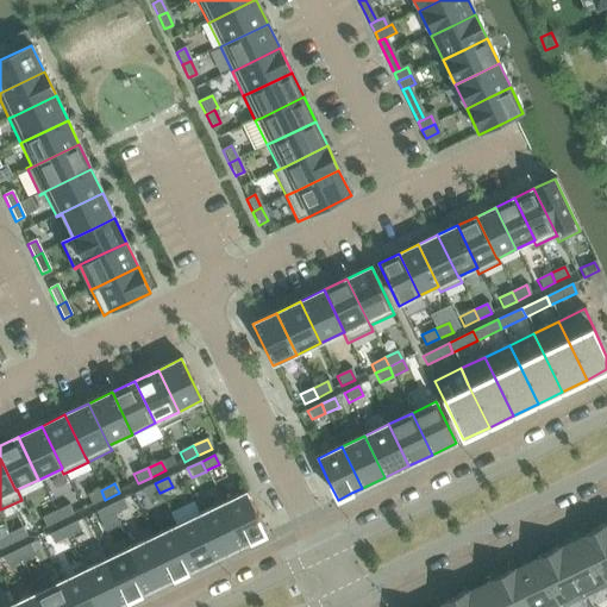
[(160,493),(155,483),(142,490),(145,500),(160,493)]
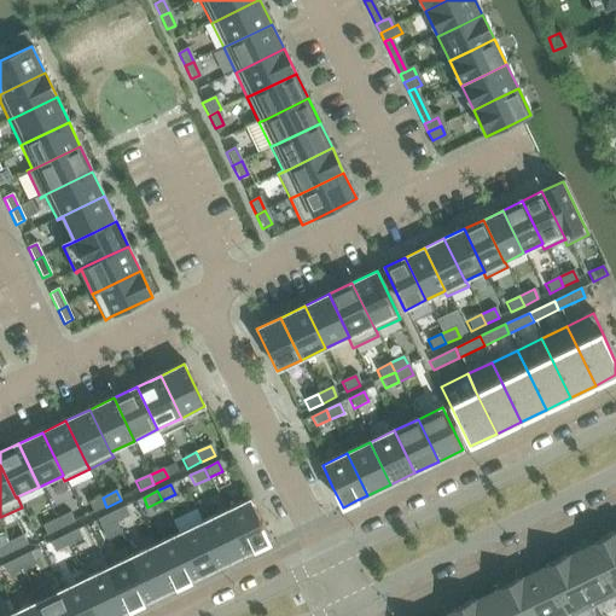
[(106,507),(103,498),(88,504),(93,513),(106,507)]
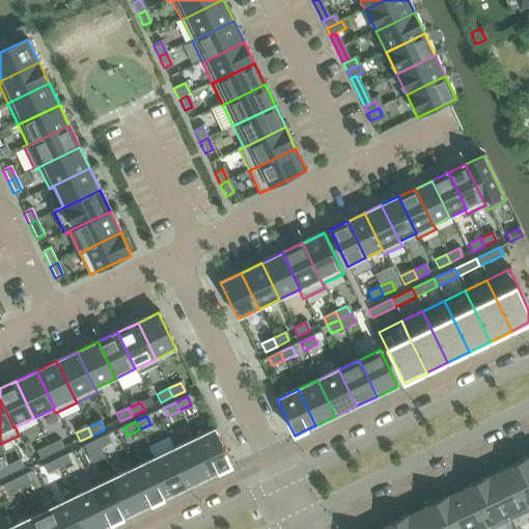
[(223,447),(214,429),(194,439),(212,476),(221,471),(222,471),(232,466),(223,447)]
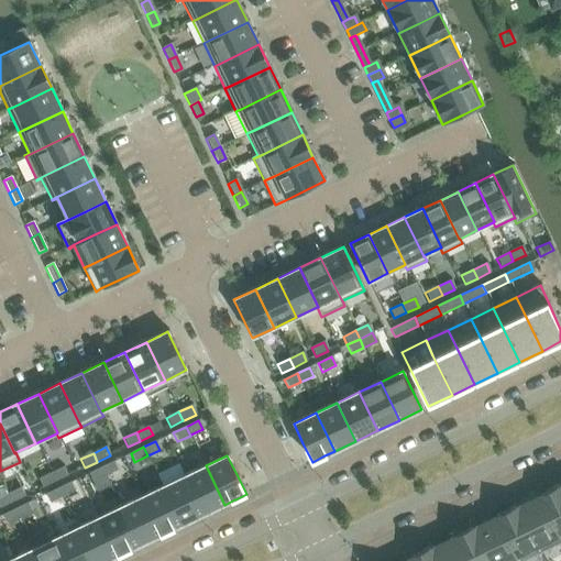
[(117,471),(112,462),(100,468),(105,476),(117,471)]
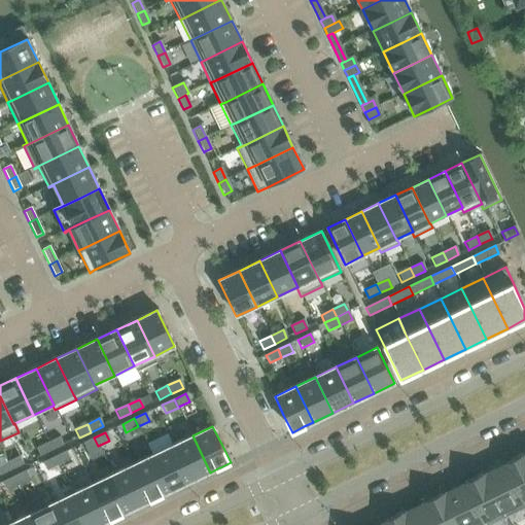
[(210,473),(193,435),(172,446),(189,482),(210,473)]
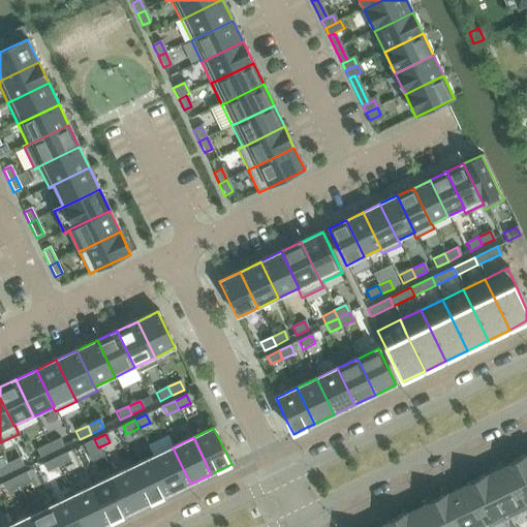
[(59,439),(48,444),(51,453),(63,447),(59,439)]
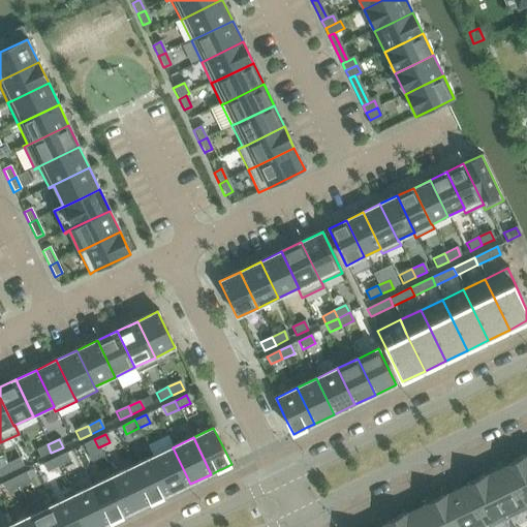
[(98,447),(94,439),(83,445),(87,454),(98,447)]
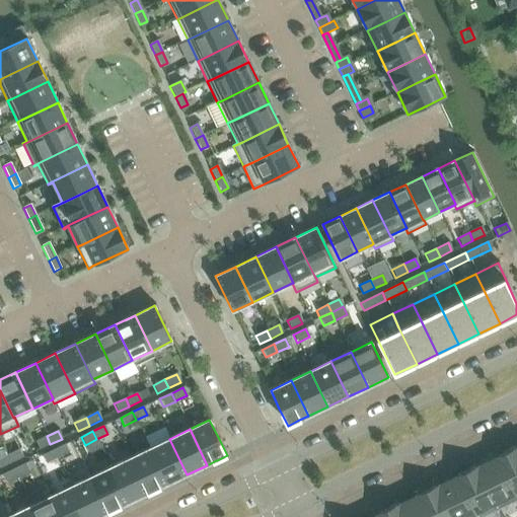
[(50,444),(47,436),(34,442),(39,450),(50,444)]
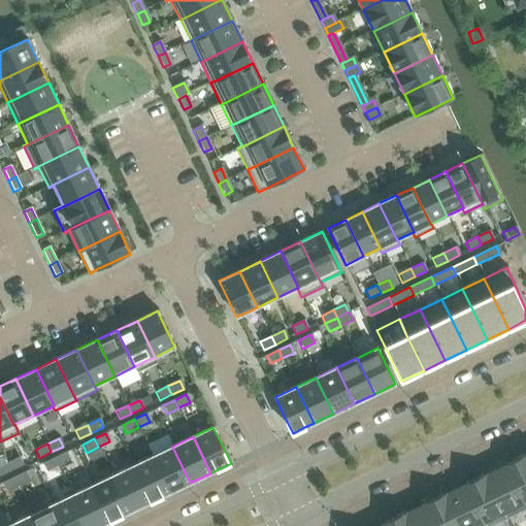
[(190,483),(172,447),(153,456),(170,492),(190,483)]
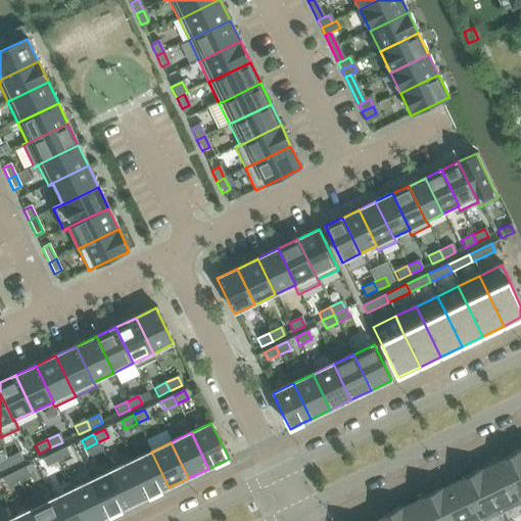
[(68,456),(64,447),(53,454),(57,462),(68,456)]
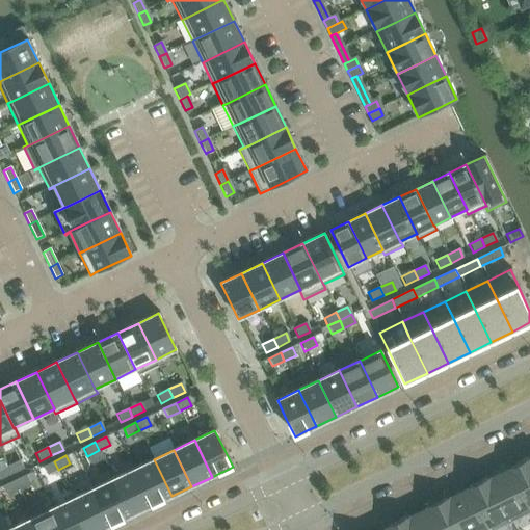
[(529,460),(528,457),(508,468),(518,487),(527,506),(529,511),(529,460)]
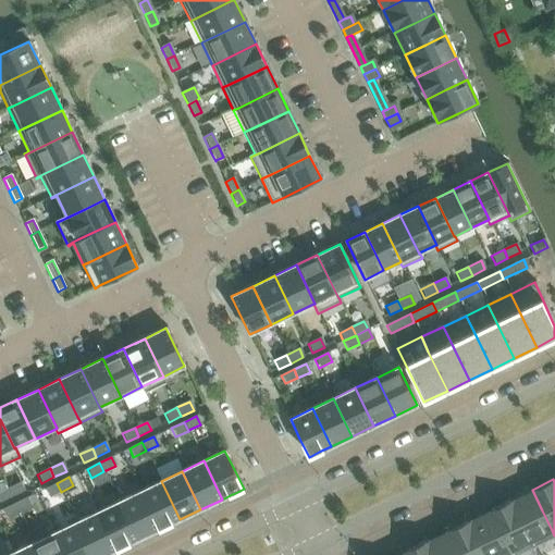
[(161,481),(139,492),(149,510),(158,530),(169,525),(170,525),(180,519),(161,481)]
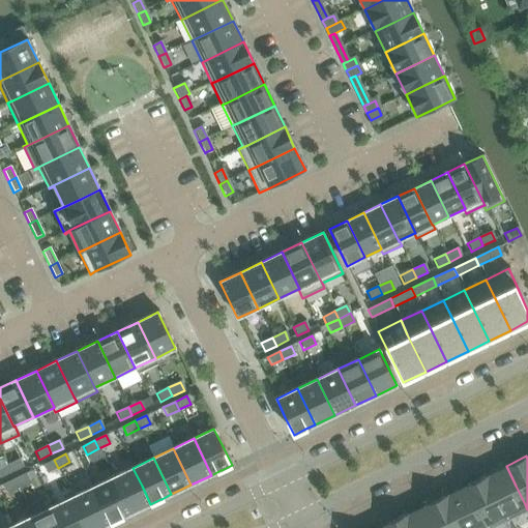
[(19,460),(7,465),(11,473),(23,468),(19,460)]
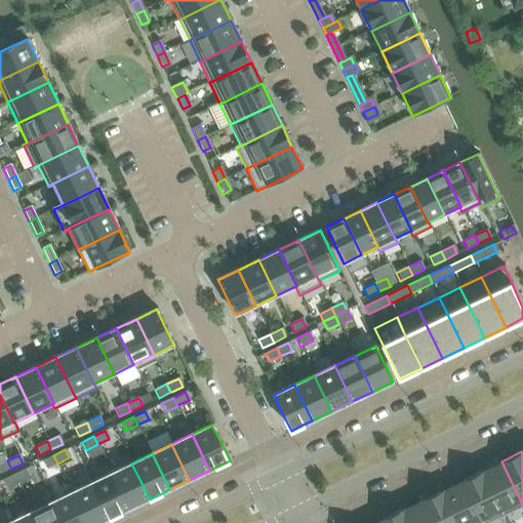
[(57,464),(53,455),(42,460),(46,469),(57,464)]
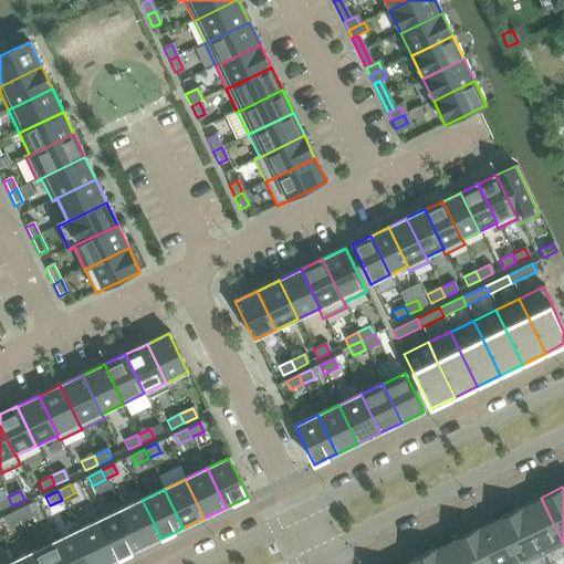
[(12,505),(8,497),(0,500),(0,511),(12,505)]
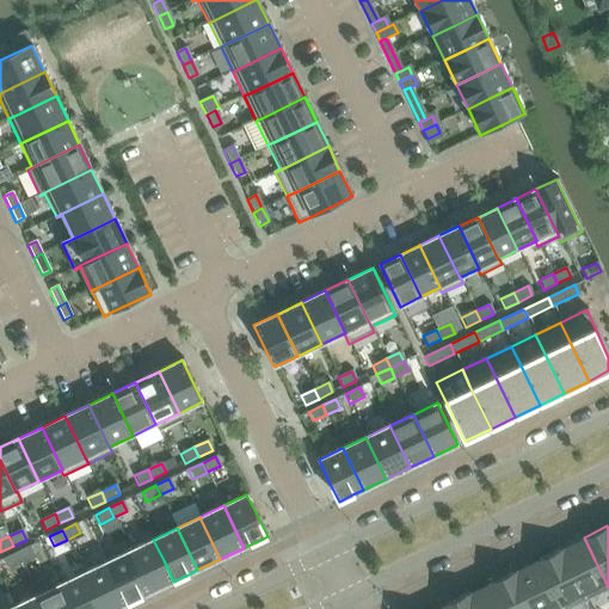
[(595,560),(584,537),(583,537),(584,541),(563,551),(561,548),(560,548),(572,571),(583,594),(586,601),(608,589),(608,588),(606,582),(595,560)]
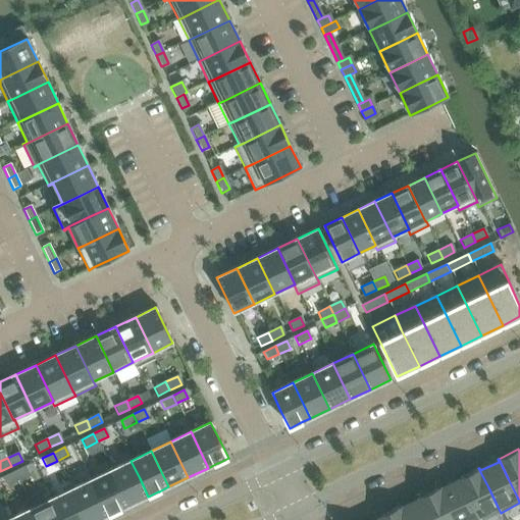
[(131,461),(111,470),(128,506),(148,497),(140,478),(131,461)]
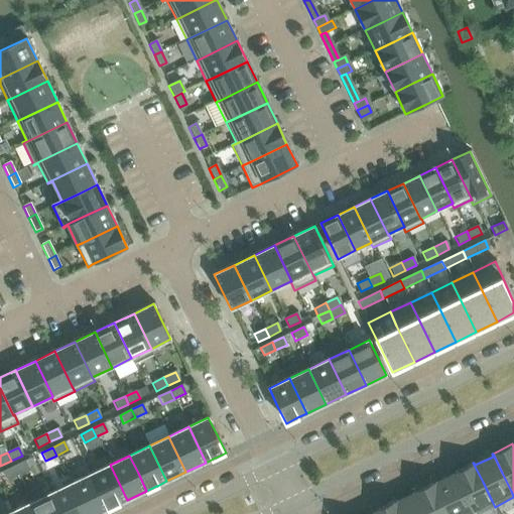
[(28,469),(25,461),(13,467),(17,475),(28,469)]
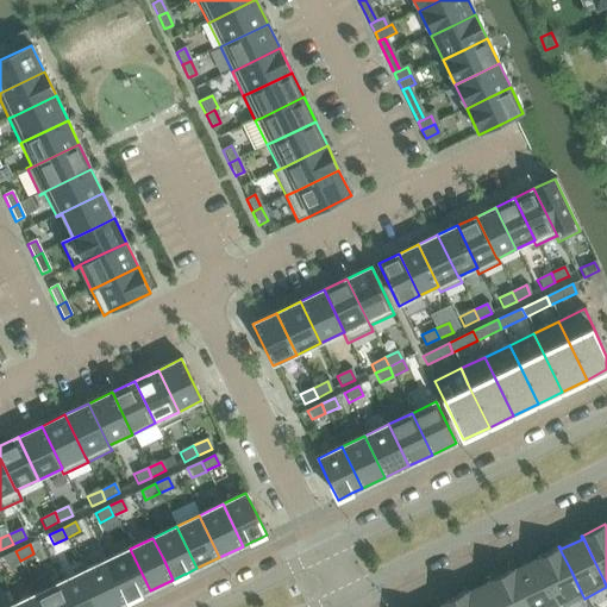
[(570,569),(558,546),(536,558),(546,581),(557,602),(559,606),(568,606),(584,599),(581,592),(570,569)]
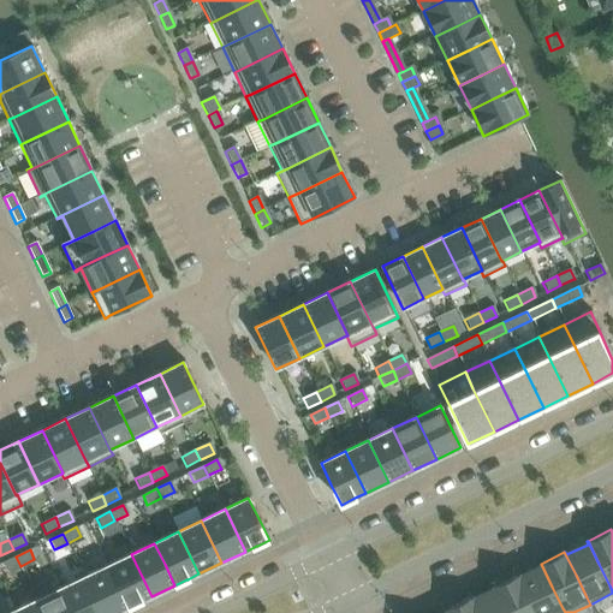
[(152,596),(131,554),(107,565),(118,587),(128,608),(140,602),(141,602),(152,596)]
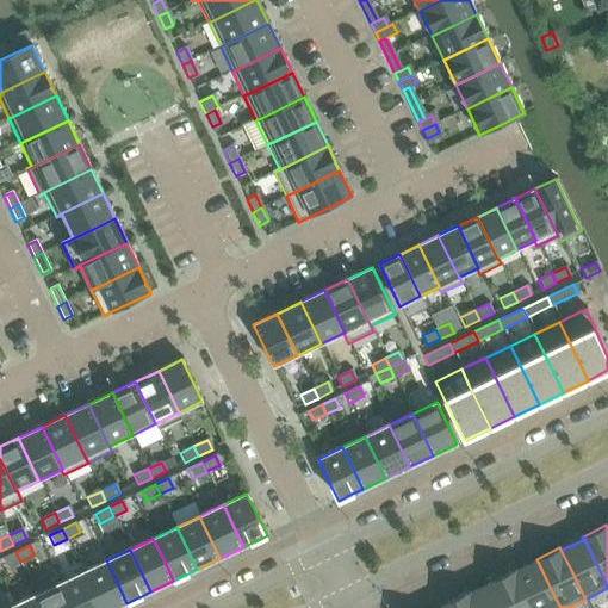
[(20,562),(16,552),(2,558),(7,568),(20,562)]
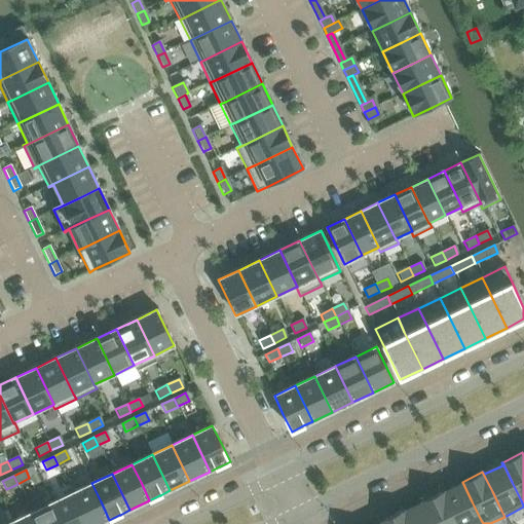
[(472,501),(462,482),(461,482),(462,484),(445,493),(444,490),(443,491),(452,511),(458,523),(483,523),(481,520),(472,501)]
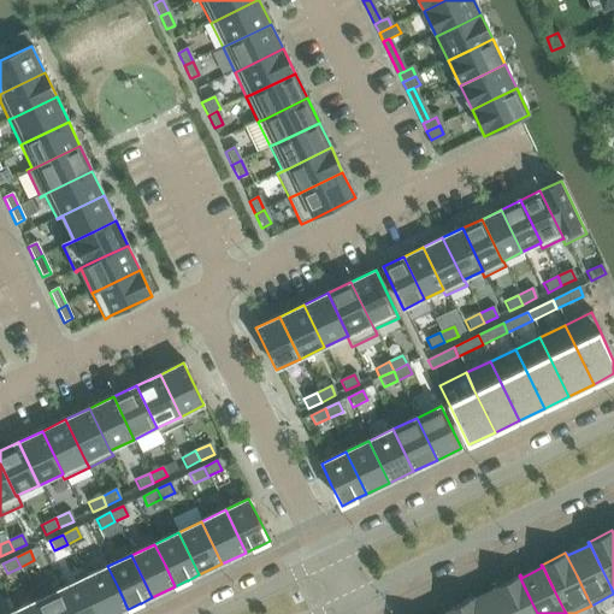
[(107,566),(84,578),(101,613),(118,613),(128,609),(118,588),(107,566)]
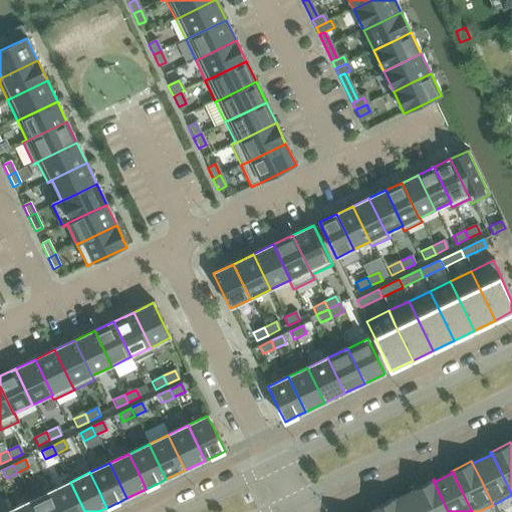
[(448,511),(442,499),(433,480),(423,485),(413,489),(422,508),(424,511),(448,511)]
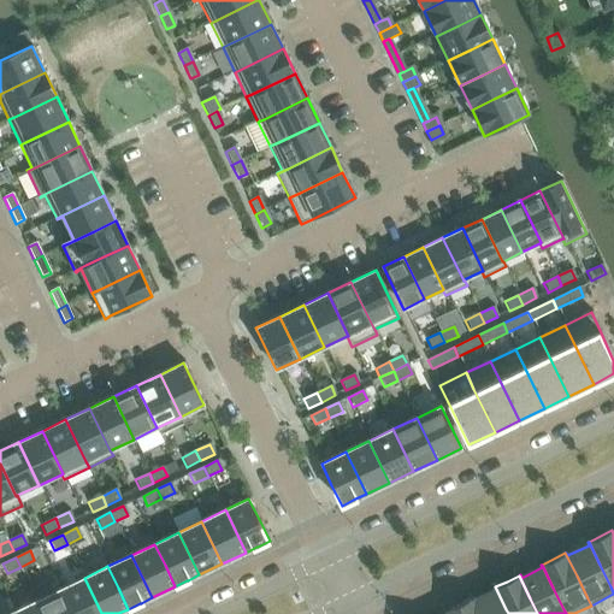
[(101,613),(84,578),(60,589),(71,613),(101,613)]
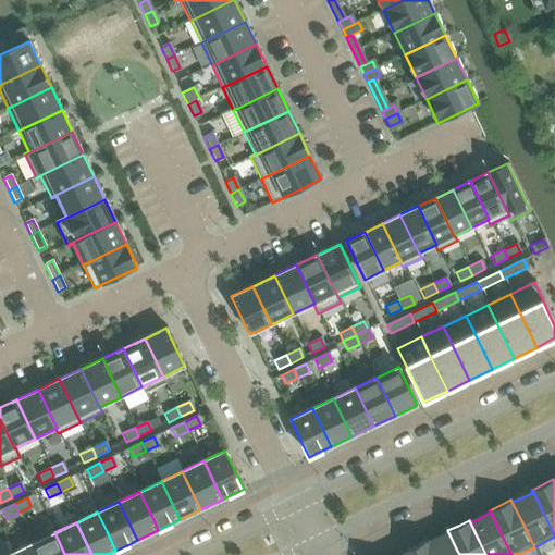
[(459,554),(457,551),(447,530),(446,531),(448,533),(429,543),(428,540),(427,541),(432,554),(459,554)]
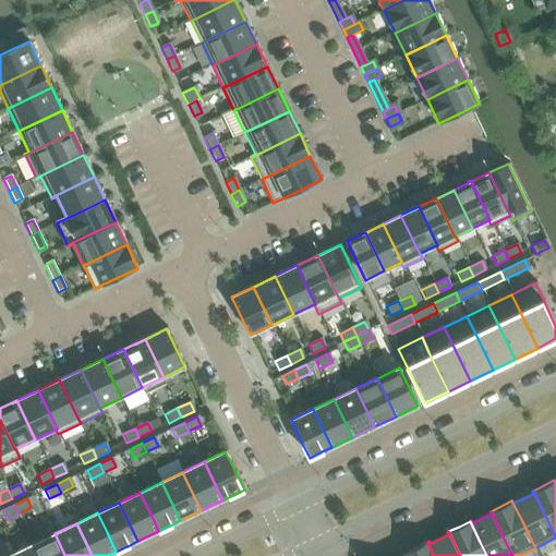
[(64,555),(55,533),(33,544),(38,555),(64,555)]
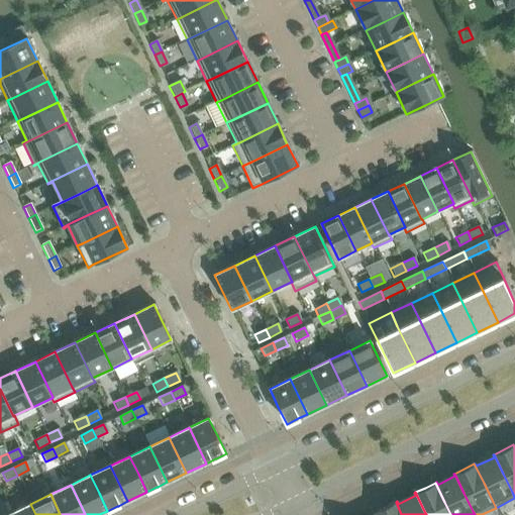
[(401,514),(396,502),(376,511),(377,514),(401,514)]
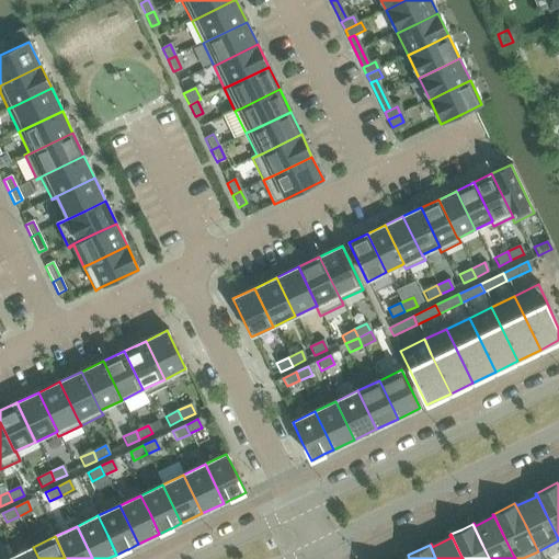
[(38,558),(33,547),(12,557),(12,558),(38,558)]
